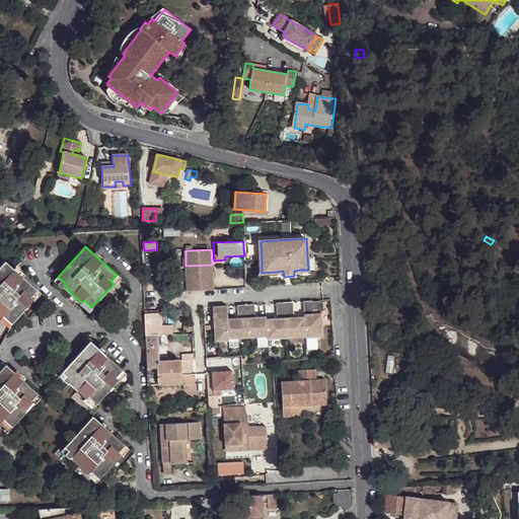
[(308,270),(300,270),(300,274),(314,274),(313,256),(307,256),(308,270)]
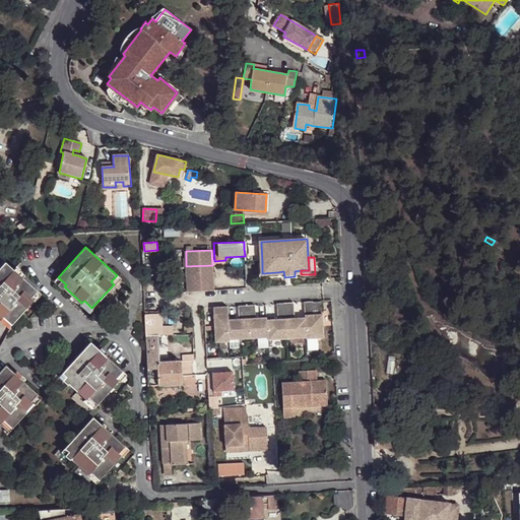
[(31,299),(38,290),(20,275),(14,270),(5,262),(0,267),(0,318),(2,320),(4,317),(12,324),(34,301),(31,299)]
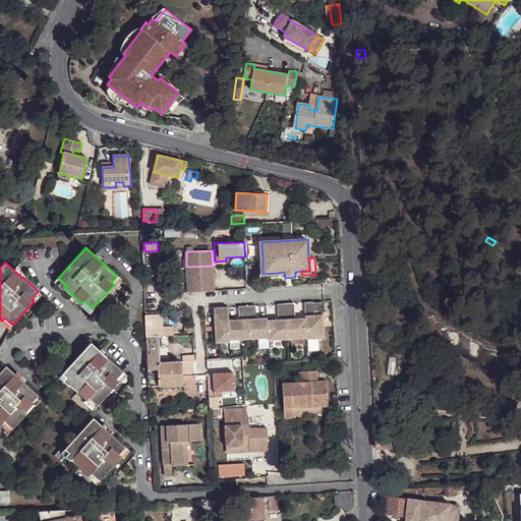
[(263,274),(263,263),(258,263),(259,277),(279,277),(278,273),(263,274)]
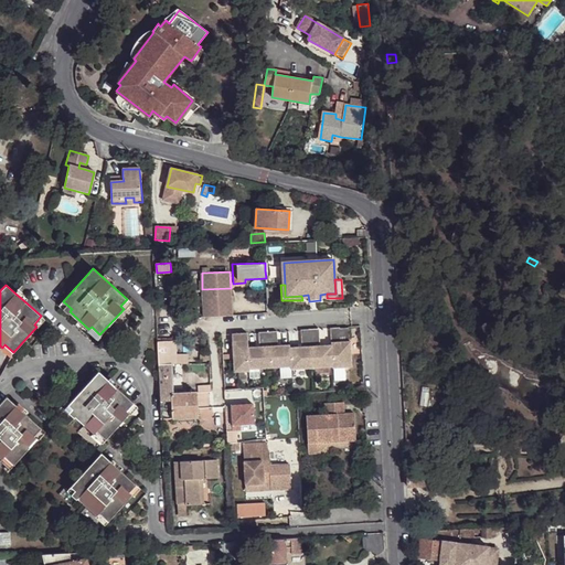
[(203,317),(231,316),(231,288),(202,289),(203,317)]
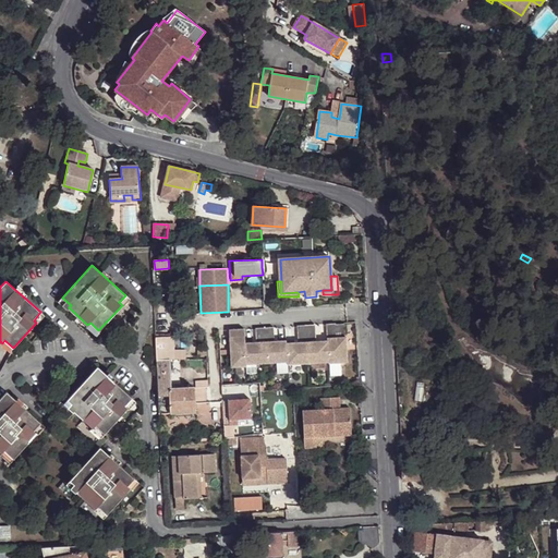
[(130,299),(125,295),(119,302),(122,305),(123,306),(130,299)]
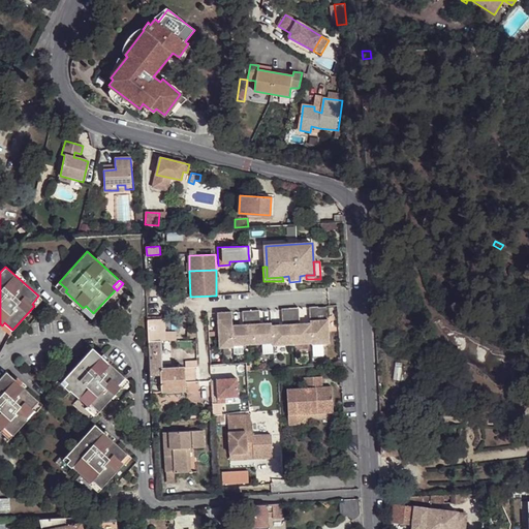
[(63,294),(65,291),(67,289),(59,282),(55,286),(63,294)]
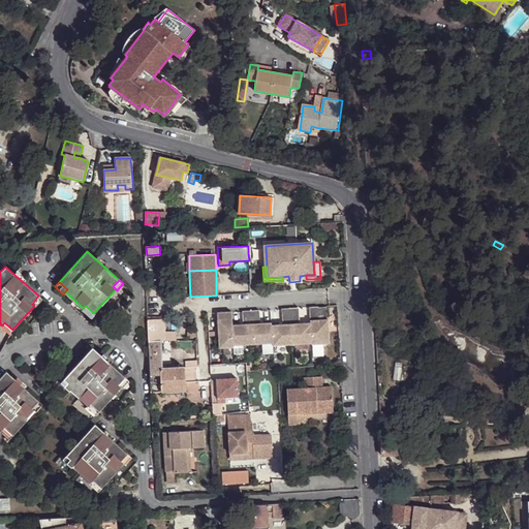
[(41,300),(38,296),(32,304),(34,306),(35,307),(41,300)]
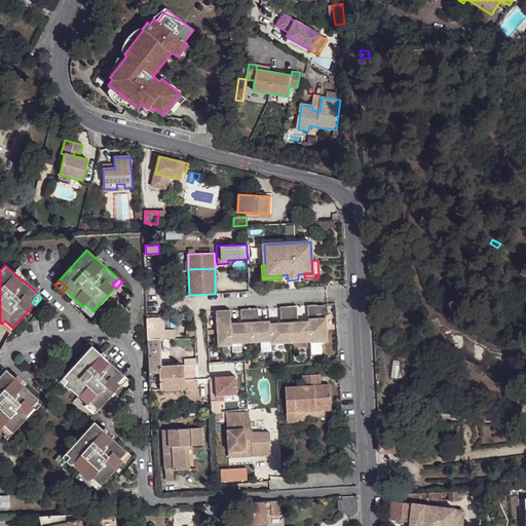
[(89,315),(92,311),(85,304),(82,306),(80,308),(89,315)]
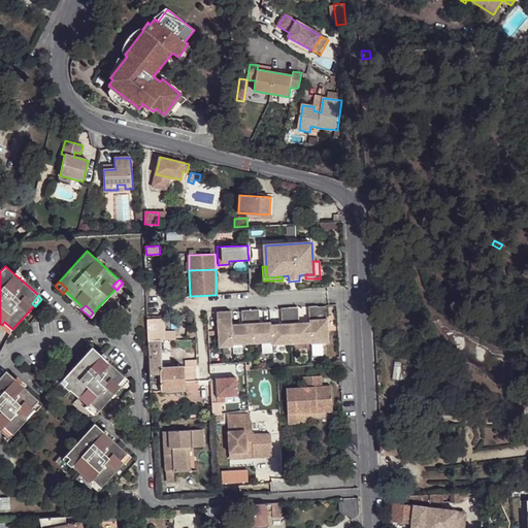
[(323,306),(315,307),(316,321),(324,320),(323,306)]
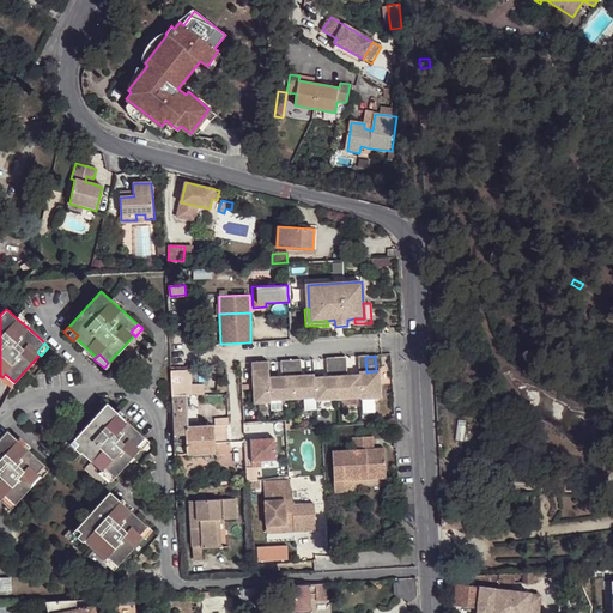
[(365,357),(356,357),(357,375),(358,399),(358,400),(380,399),(377,371),(376,371),(366,372),(365,357)]
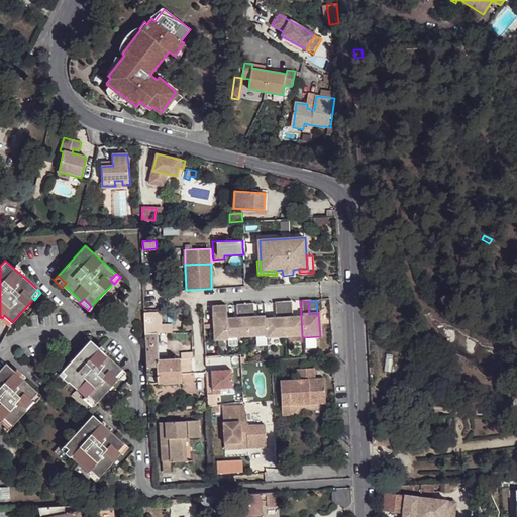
[(274,318),(263,319),(264,336),(265,339),(284,337),(281,302),(273,303),(274,318)]
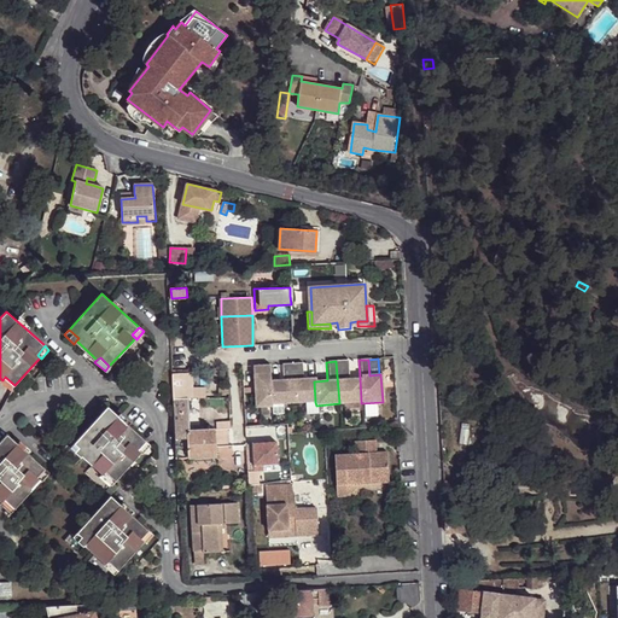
[(345,361),(336,361),(339,403),(361,402),(360,378),(348,379),(345,361)]
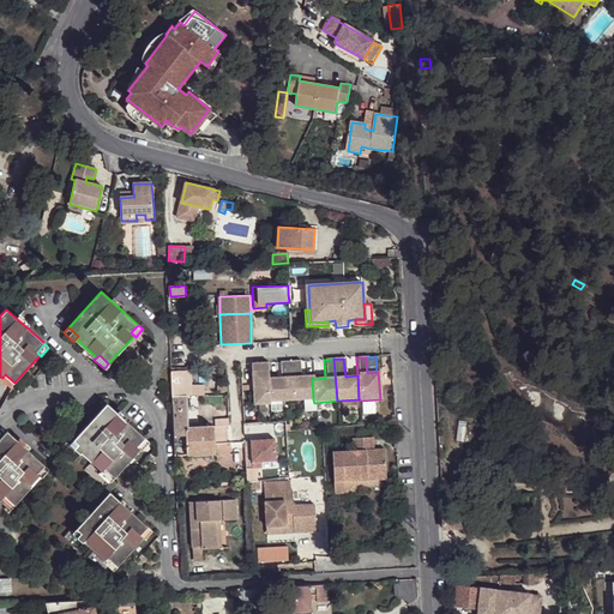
[(290,401),(288,362),(278,363),(280,379),(266,380),(269,403),(290,401)]
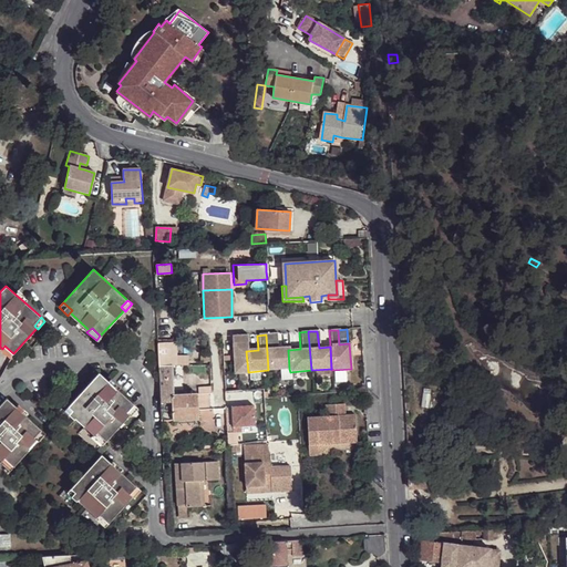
[(275,334),(266,334),(268,370),(289,369),(288,350),(288,348),(276,349),(275,334)]
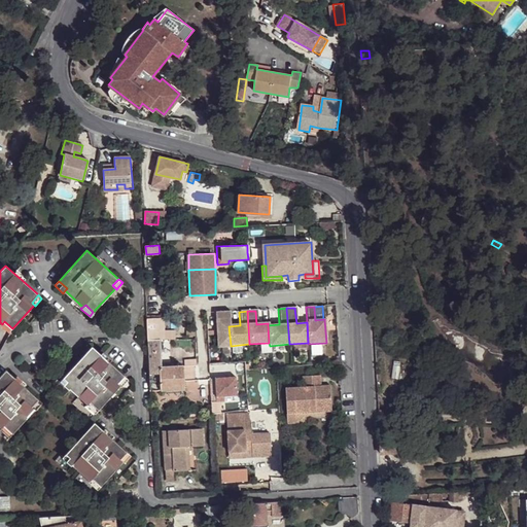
[(229,326),(227,313),(219,313),(213,314),(214,321),(216,349),(231,348),(231,346),(229,326)]
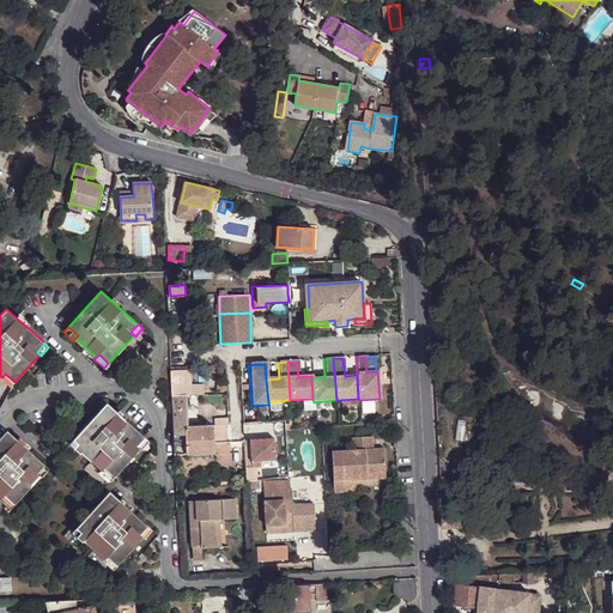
[(170,370),(171,395),(186,394),(190,394),(189,369),(170,370)]
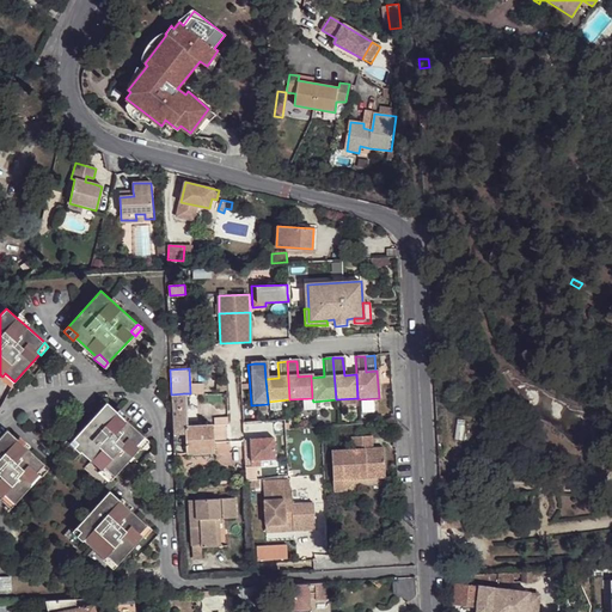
[(5,373),(2,377),(1,378),(11,386),(14,381),(5,373)]
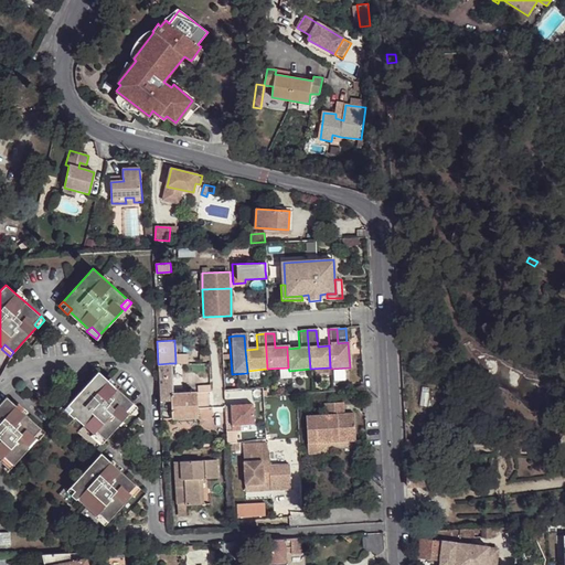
[(461,360),(457,349),(450,351),(456,362),(461,360)]
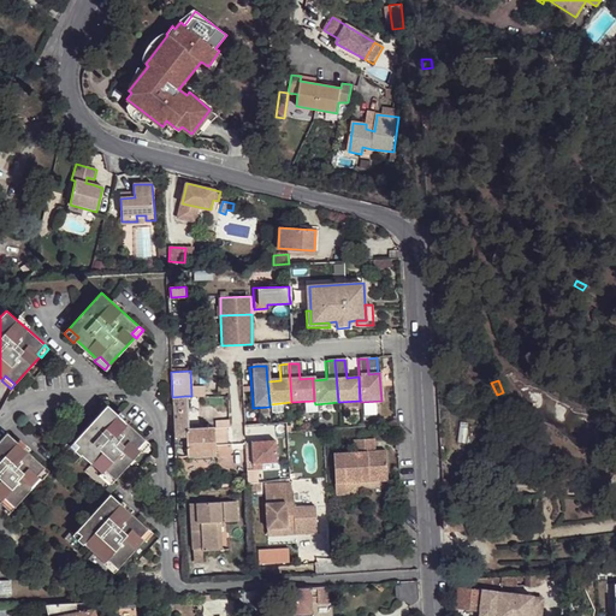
[(172,397),(175,456),(215,455),(214,427),(189,428),(187,396),(172,397)]
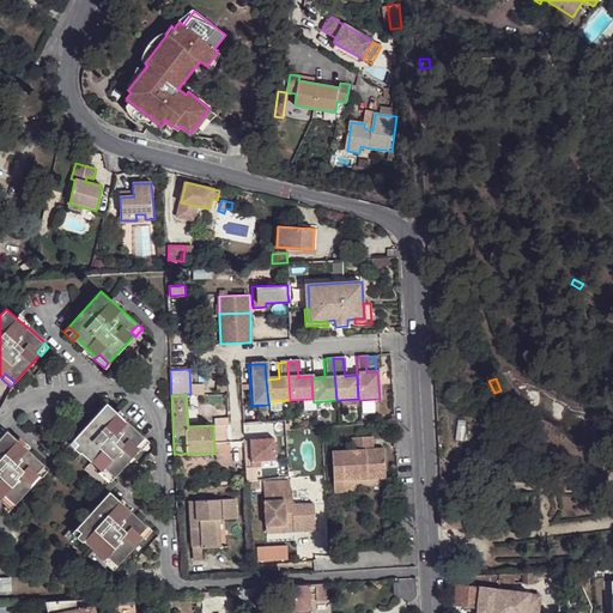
[(105,467),(115,475),(140,448),(138,444),(145,437),(108,402),(76,438),(86,450),(83,454),(103,469),(105,467)]
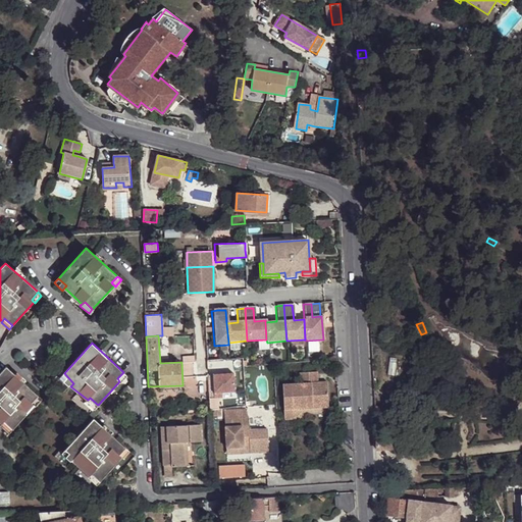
[(6,367),(0,374),(0,422),(2,424),(5,422),(13,429),(35,406),(32,404),(39,397),(6,367)]
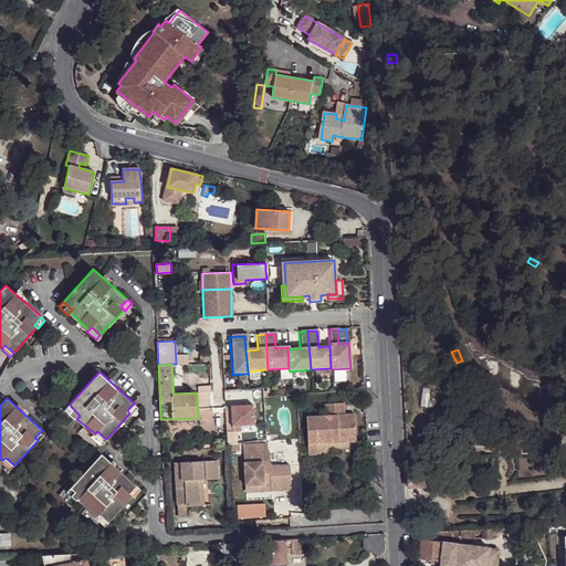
[(137,407),(134,404),(127,410),(129,413),(132,415),(137,407)]
